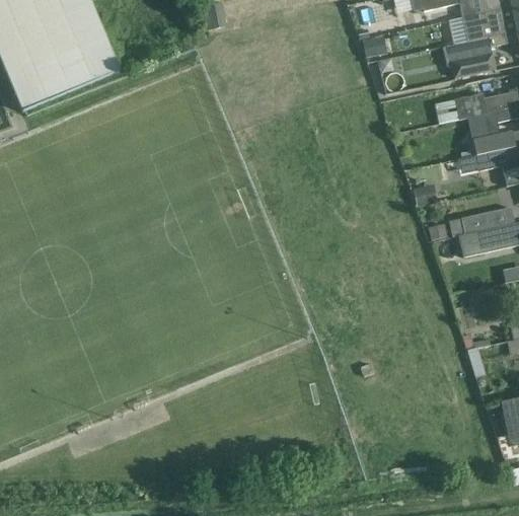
[(0,0),(0,52),(25,111),(122,70),(91,0),(0,0)]
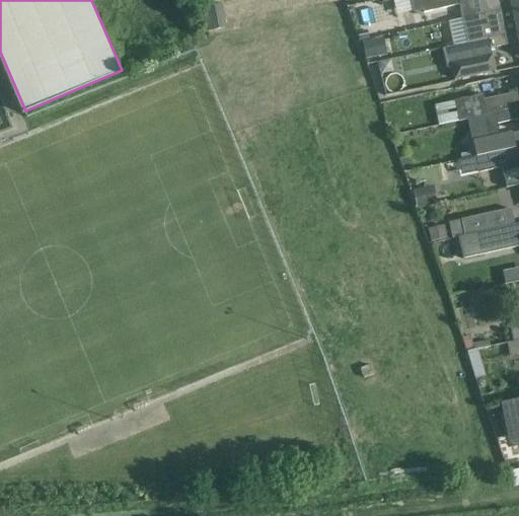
[(412,0),(414,9),(422,7),(423,10),(458,3),(461,16),(518,4),(518,0),(412,0)]
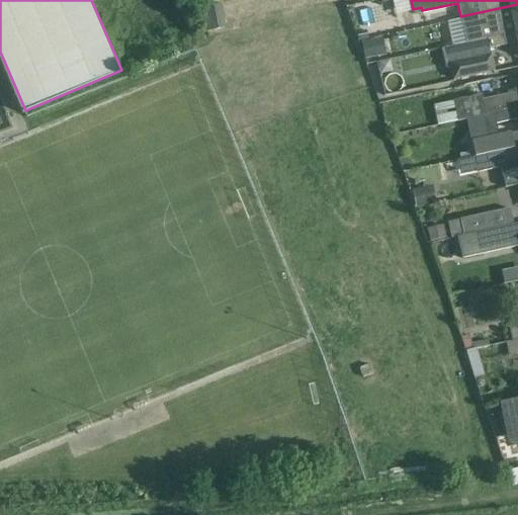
[(225,23),(221,2),(200,6),(205,27),(225,23)]
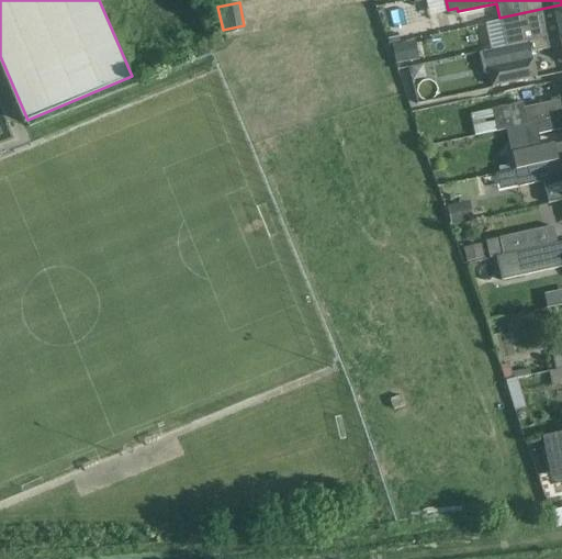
[(561,4),(499,18),(506,44),(561,32),(561,4)]
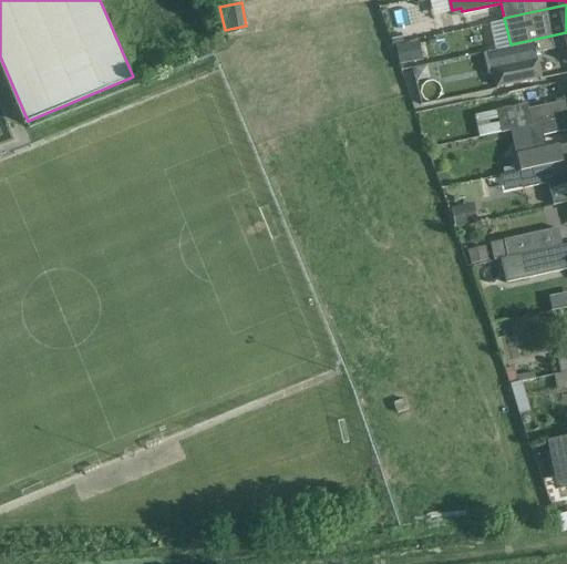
[(511,44),(504,47),(507,62),(537,57),(536,51),(566,44),(566,47),(566,32),(564,33),(533,40),(511,44)]
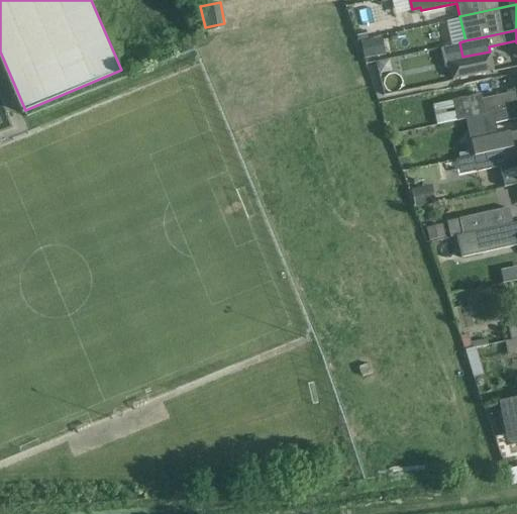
[(382,34),(360,39),(365,55),(385,50),(382,34)]
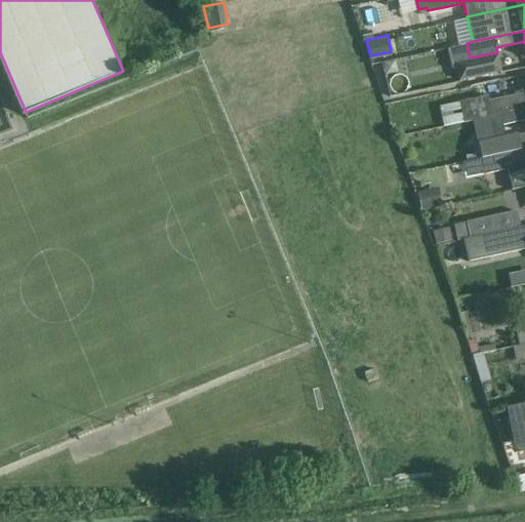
[(501,70),(497,52),(455,62),(458,79),(501,70)]
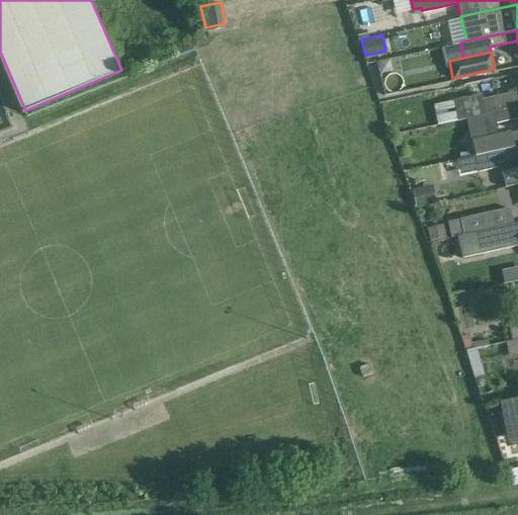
[(437,123),(494,111),(517,106),(517,85),(514,87),(515,90),(483,97),(482,93),(453,98),(433,102),(437,123)]
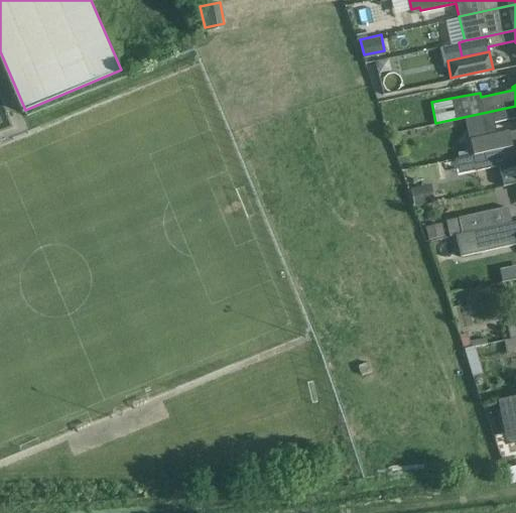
[(515,106),(492,111),(494,121),(515,116),(515,106)]
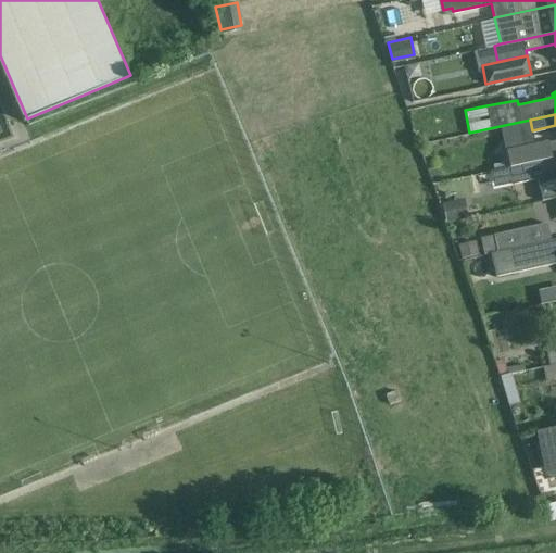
[(509,165),(552,156),(547,140),(506,149),(509,165)]
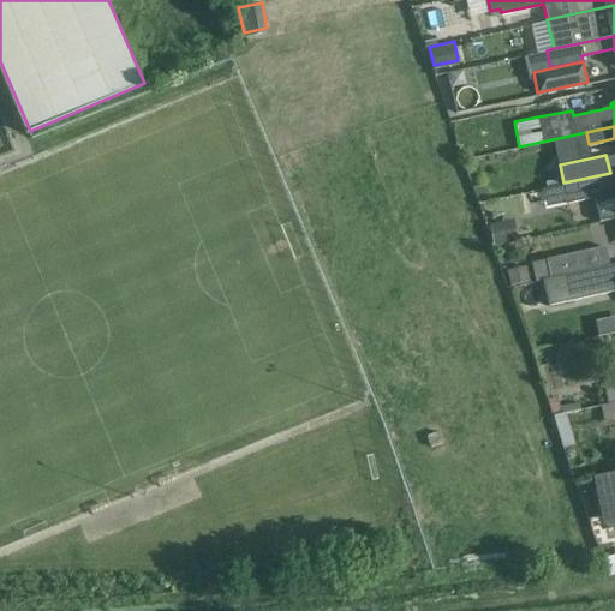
[(610,173),(563,183),(567,202),(597,195),(599,208),(597,208),(599,220),(614,216),(614,187),(613,189),(610,173)]
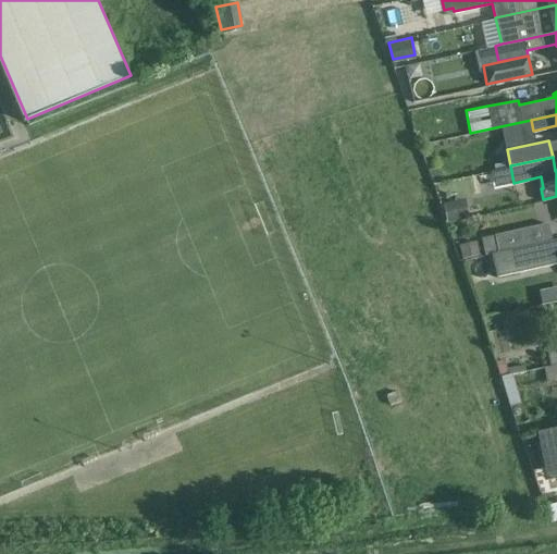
[(469,216),(465,197),(443,201),(446,220),(469,216)]
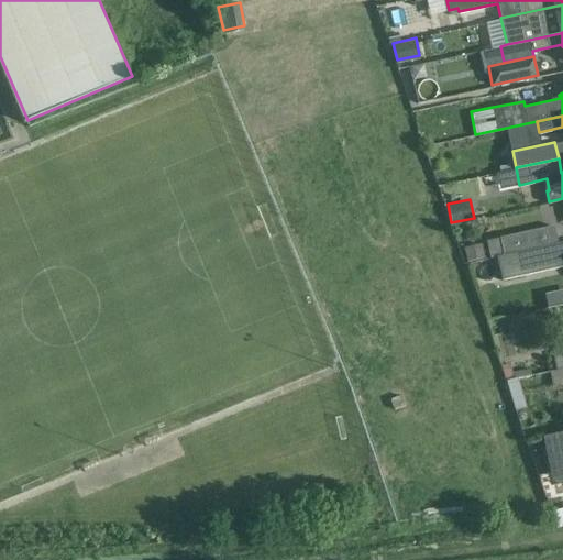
[(558,241),(553,224),(486,240),(489,256),(497,255),(558,241)]
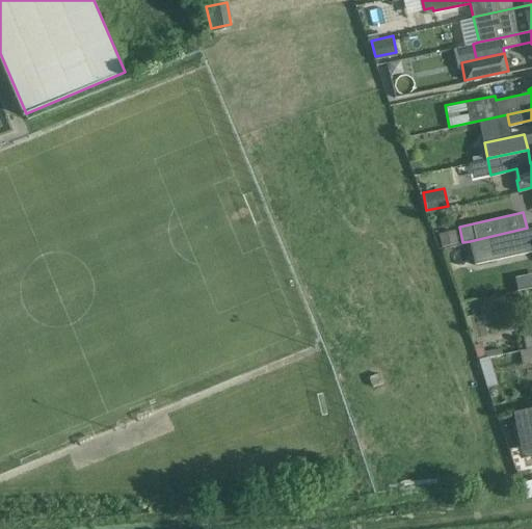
[(531,227),(527,228),(470,241),(475,263),(531,249),(531,227)]
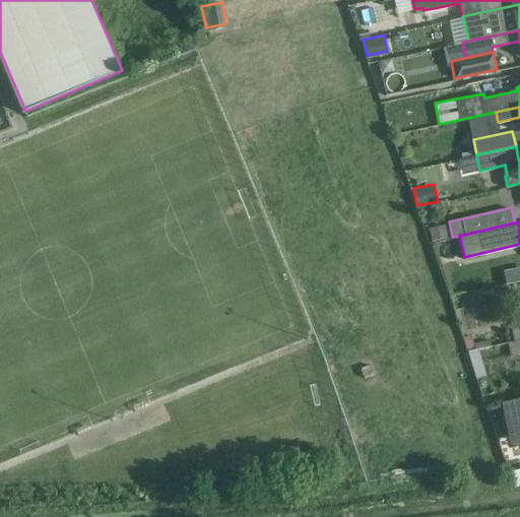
[(444,223),(428,227),(431,240),(448,237),(444,223)]
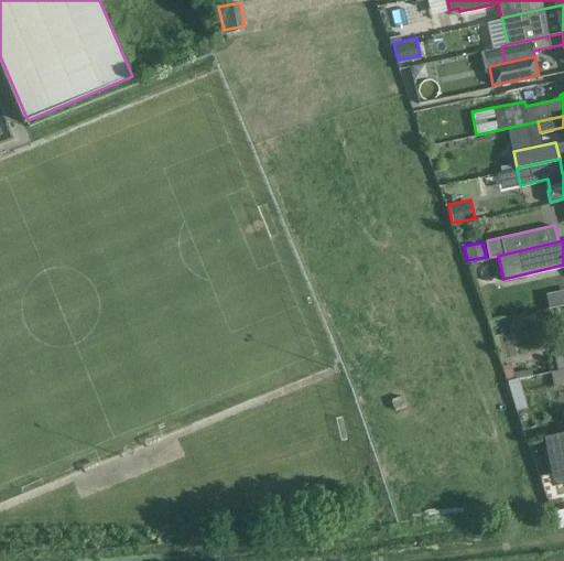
[(556,368),(563,366),(563,351),(553,354),(556,368)]
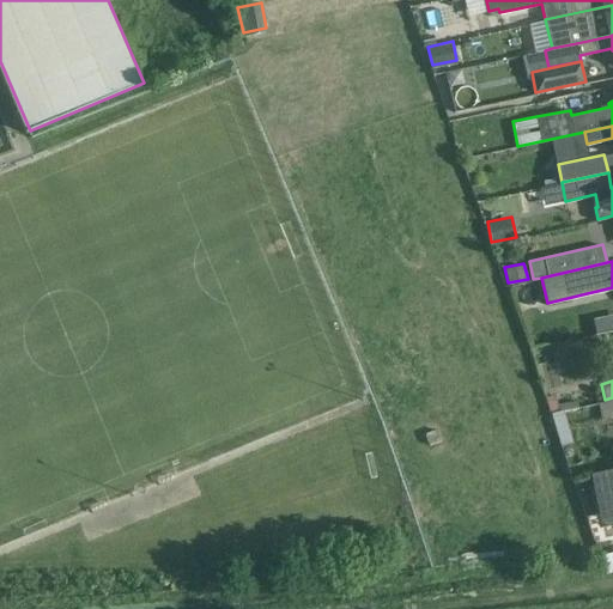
[(577,406),(550,412),(562,445),(574,442),(563,409),(580,407),(580,406),(577,406)]
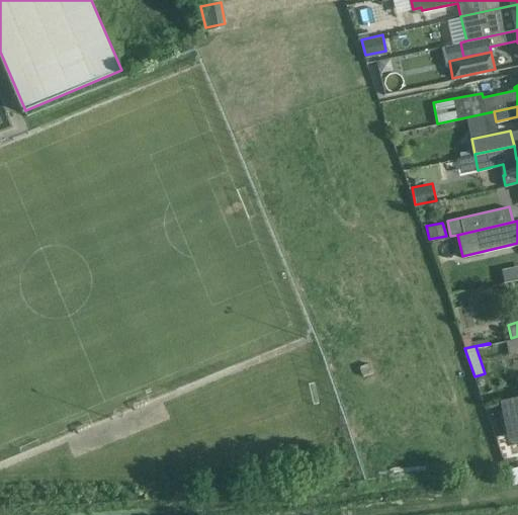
[(517,396),(499,400),(505,429),(517,426),(517,396)]
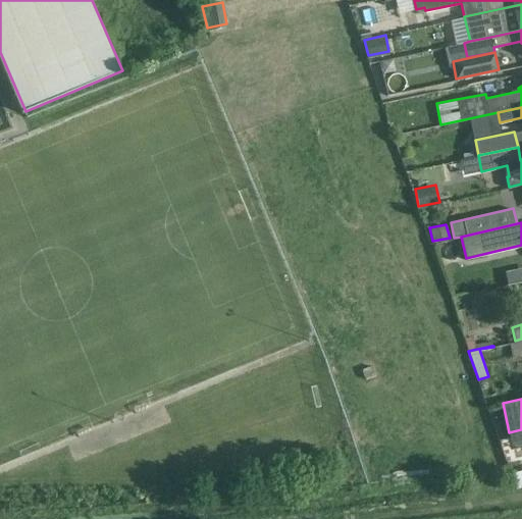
[(521,484),(521,467),(513,469),(515,486),(521,484)]
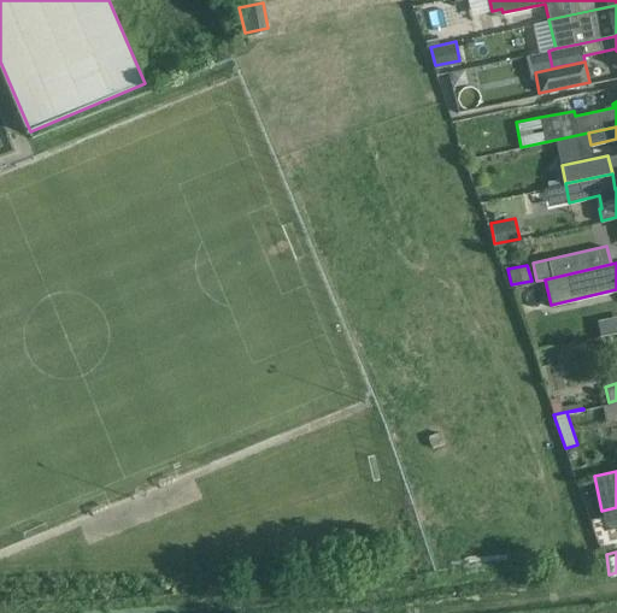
All buildings are outlined.
